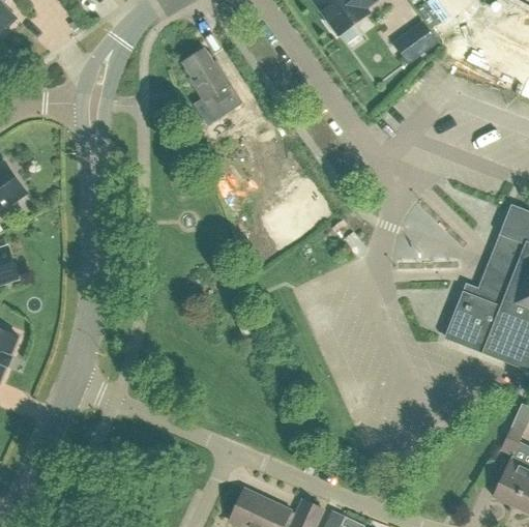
[(0,31),(17,16),(1,0),(0,0),(0,31)]
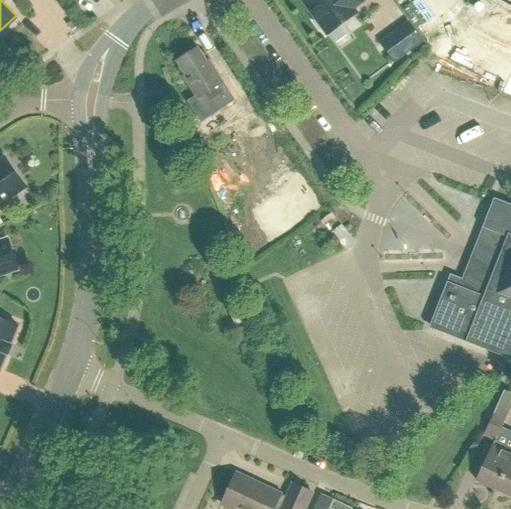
[(301,0),(327,34),(359,11),(356,7),(364,0),(301,0)]
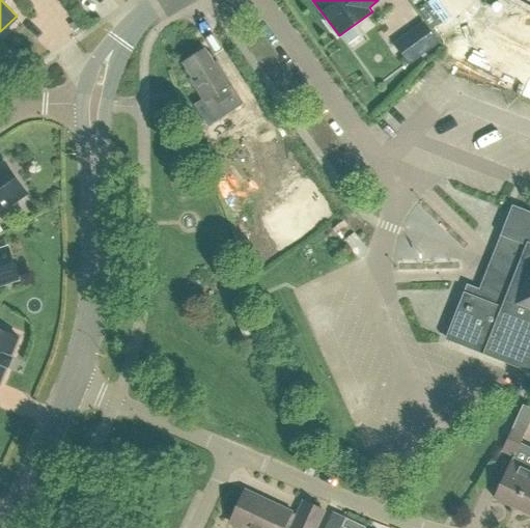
[(421,20),(403,33),(402,33),(417,53),(436,39),(421,20)]
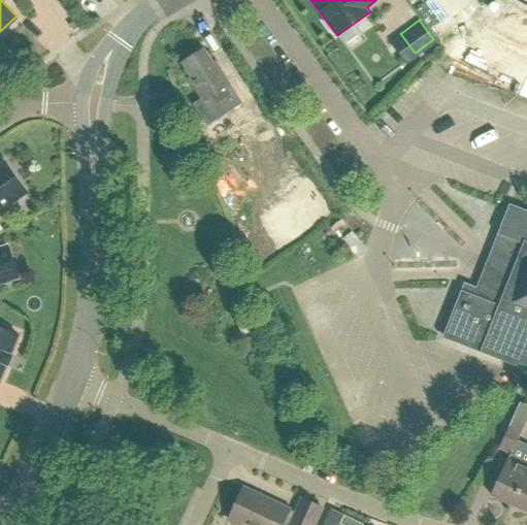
[(182,60),(178,61),(188,75),(188,76),(185,77),(197,96),(190,101),(201,119),(203,122),(213,115),(237,99),(238,99),(212,60),(210,61),(201,46),(193,53),(190,52),(182,57),(182,60)]
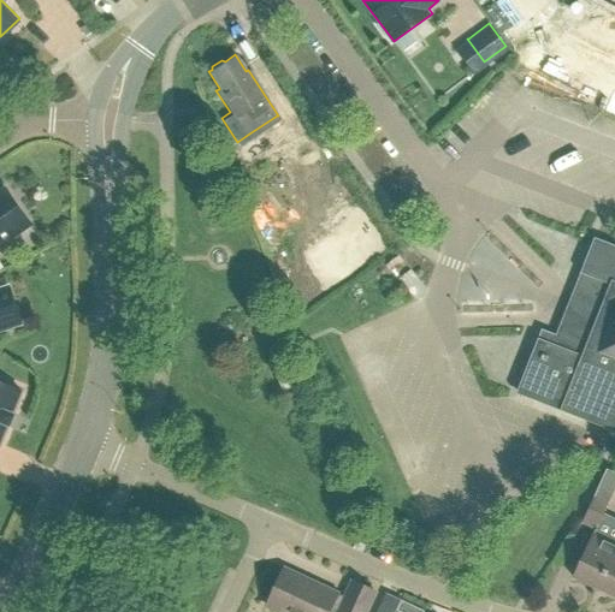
[(0,244),(31,224),(5,186),(0,189),(0,244)]
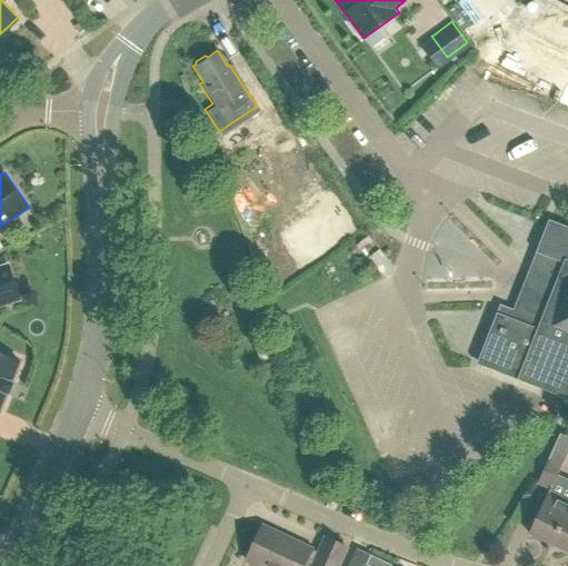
[(567,225),(557,220),(535,275),(528,271),(520,290),(527,294),(517,319),(497,311),(478,358),(567,395),(567,225)]
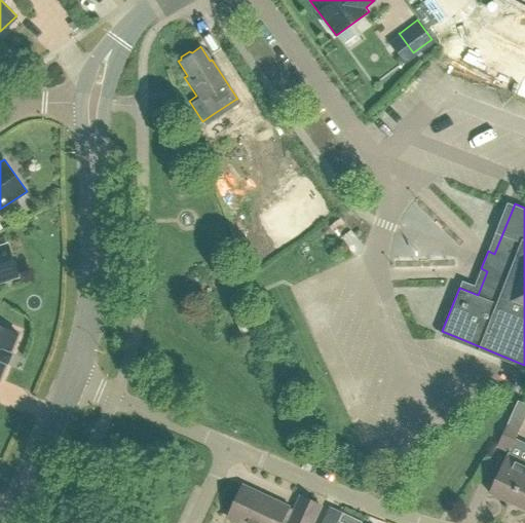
[(0,282),(21,275),(9,241),(0,244),(0,282)]
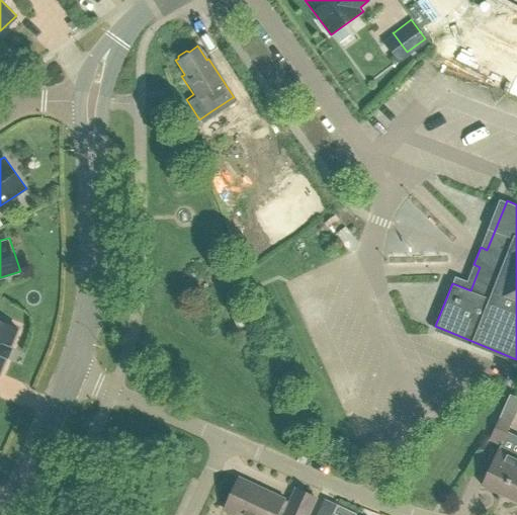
[(0,370),(6,356),(7,356),(11,347),(10,346),(18,328),(13,326),(11,322),(3,318),(0,320),(0,370)]
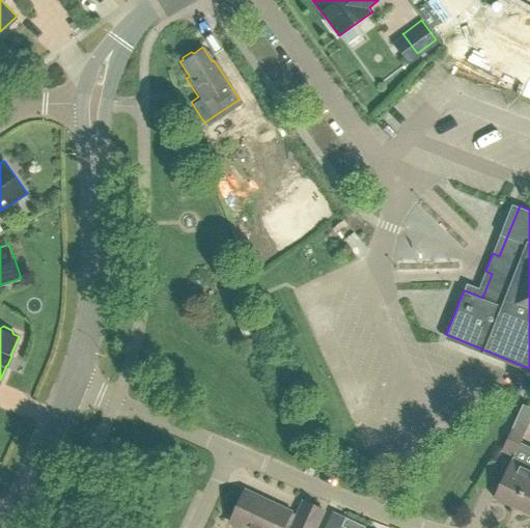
[(519,441),(524,429),(512,424),(501,448),(512,453),(519,441)]
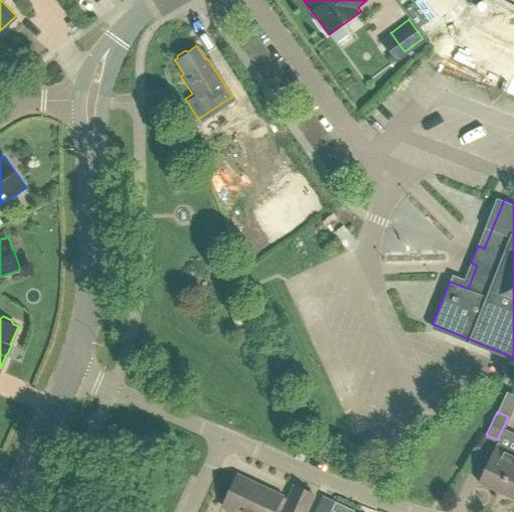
[(497,440),(478,481),(499,490),(513,456),(513,432),(503,428),(497,440)]
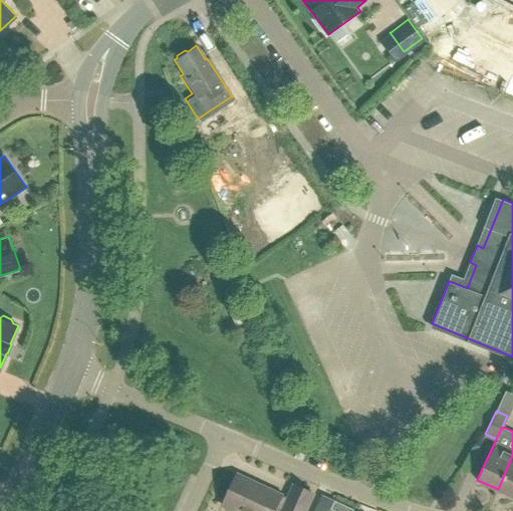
[(512,455),(498,489),(512,496),(512,455)]
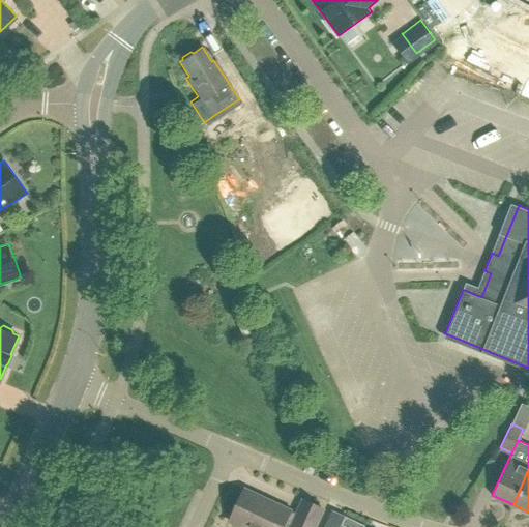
[(296,511),(243,488),(229,519),(245,526),(313,526),(322,507),(302,498),(296,511)]
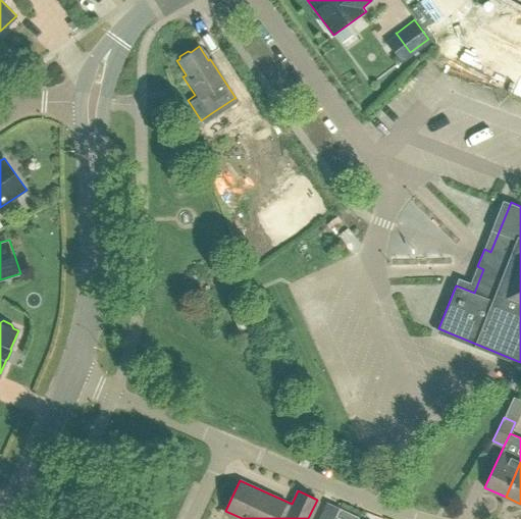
[(357,518),(359,516),(340,507),(335,515),(343,518),(357,518)]
